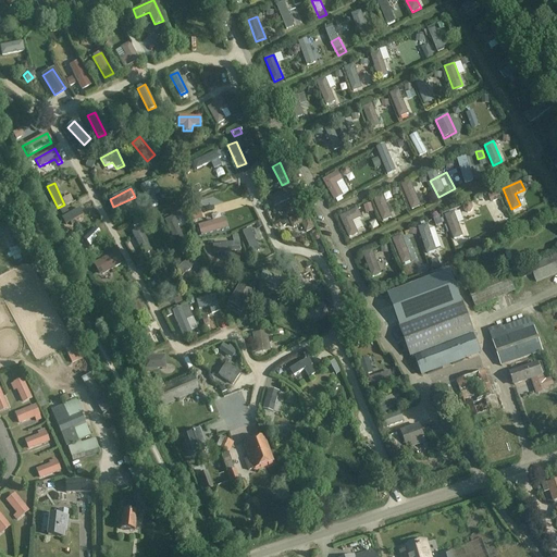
[(491,201),(500,198),(498,190),(489,194),(491,201)]
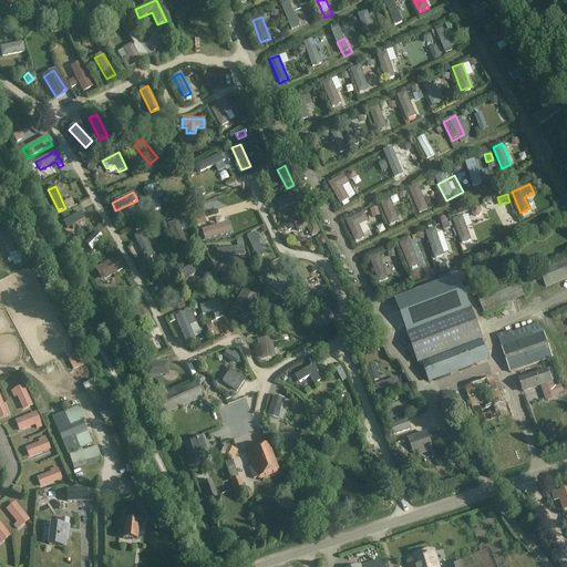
[(377,207),(370,209),(372,217),(380,215),(377,207)]
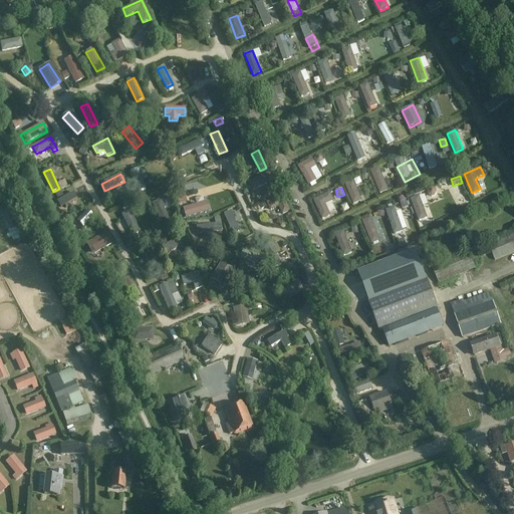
[(430,189),(428,192),(429,195),(432,196),(435,195),(437,192),(436,189),(433,188),(430,189)]
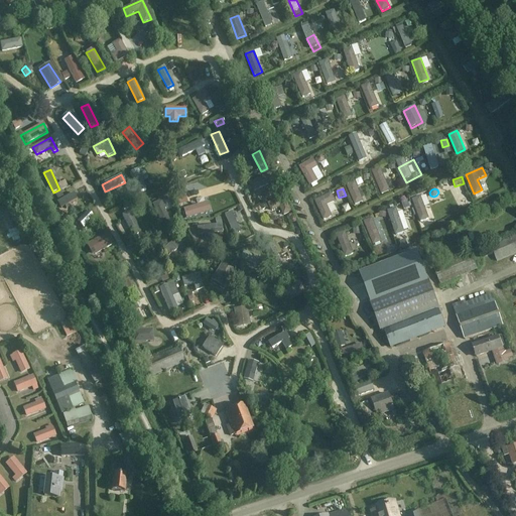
[(73,192),(56,202),(60,209),(65,206),(66,209),(70,206),(69,204),(77,200),(73,192)]
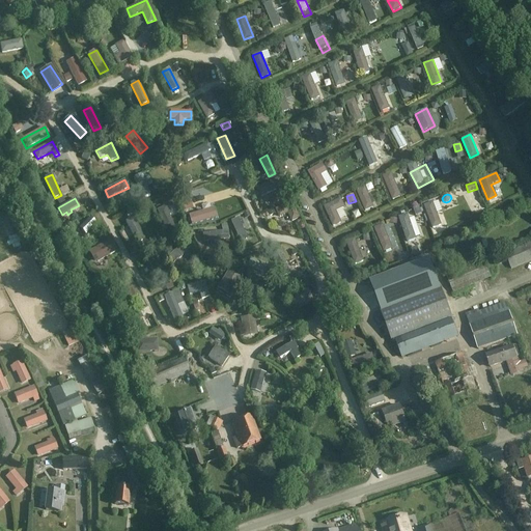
[(179,201),(183,211),(193,207),(190,198),(179,201)]
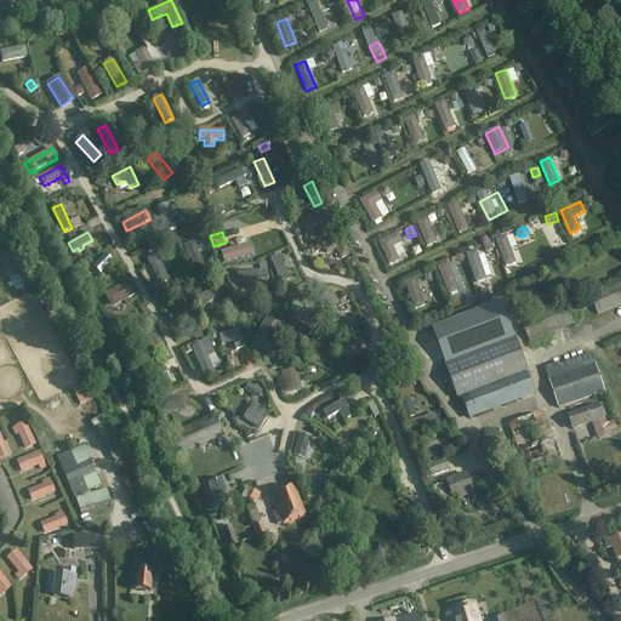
[(379,240),(388,263),(398,260),(393,246),(403,241),(399,232),(379,240)]
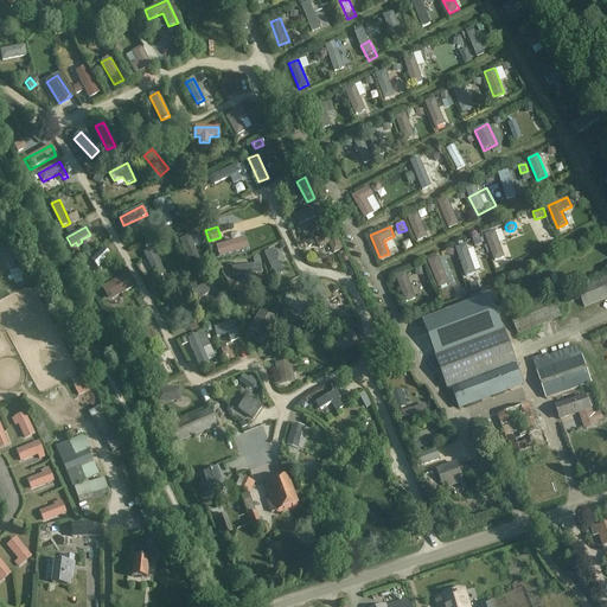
[(342,249),(333,231),(317,240),(320,248),(330,243),(334,253),(342,249)]
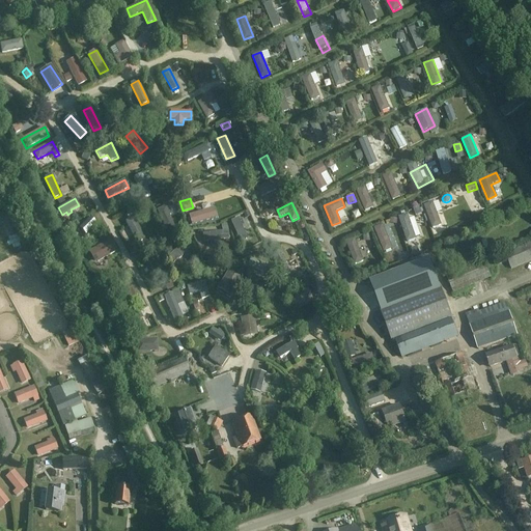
[(425,213),(437,233),(446,229),(439,214),(446,210),(443,203),(425,213)]
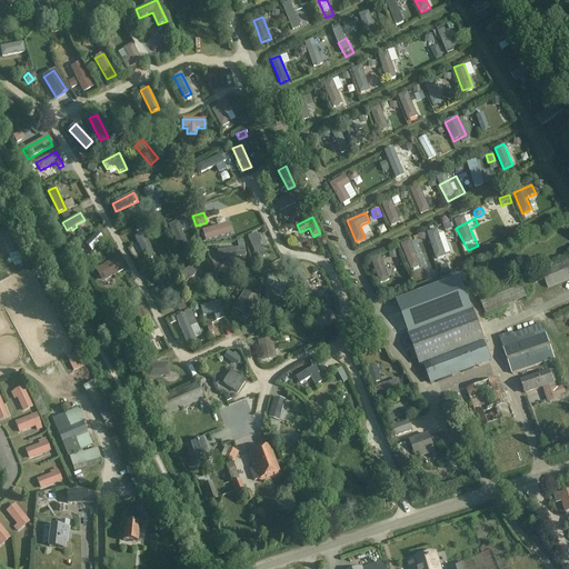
[(186,242),(177,222),(169,226),(178,246),(186,242)]
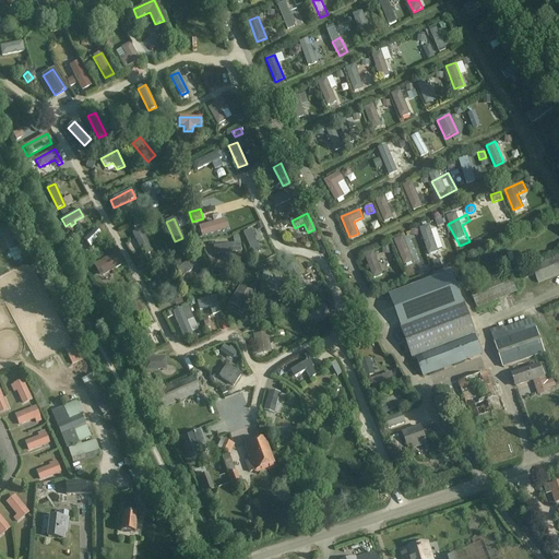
[(141,229),(133,234),(145,256),(153,251),(141,229)]
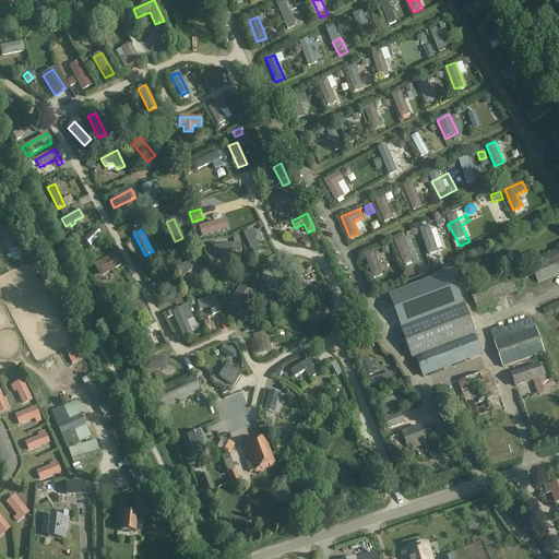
[(251,230),(245,234),(253,254),(261,251),(254,238),(257,237),(254,232),(252,232),(251,230)]
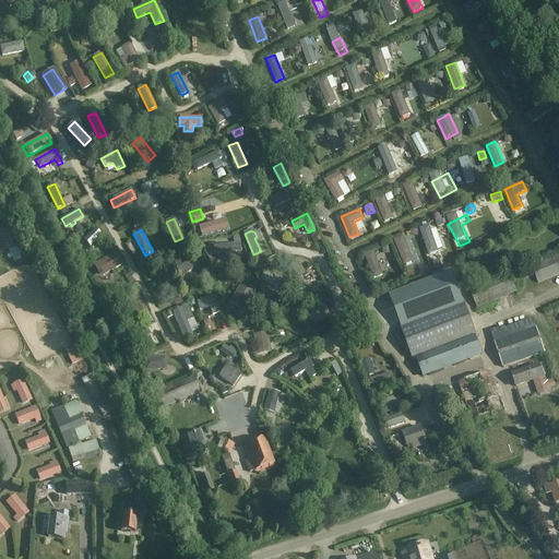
[(423,235),(431,260),(440,257),(430,232),(423,235)]
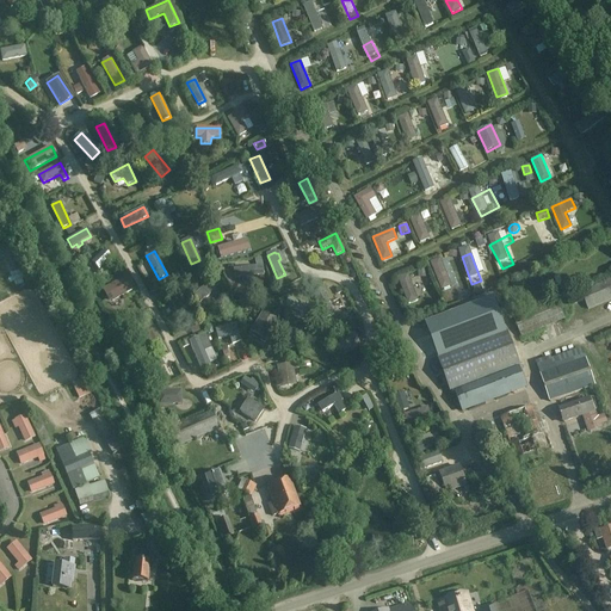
[(127,277),(106,288),(113,301),(134,289),(127,277)]
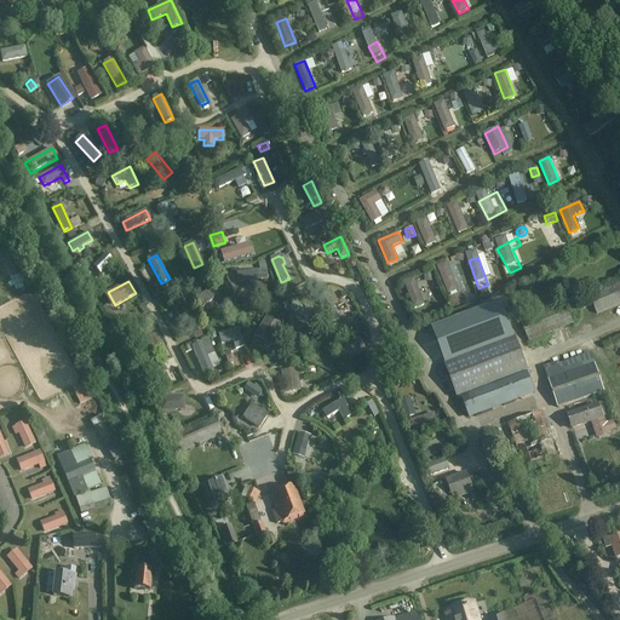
[(596,315),(619,304),(619,281),(589,296),(596,315)]
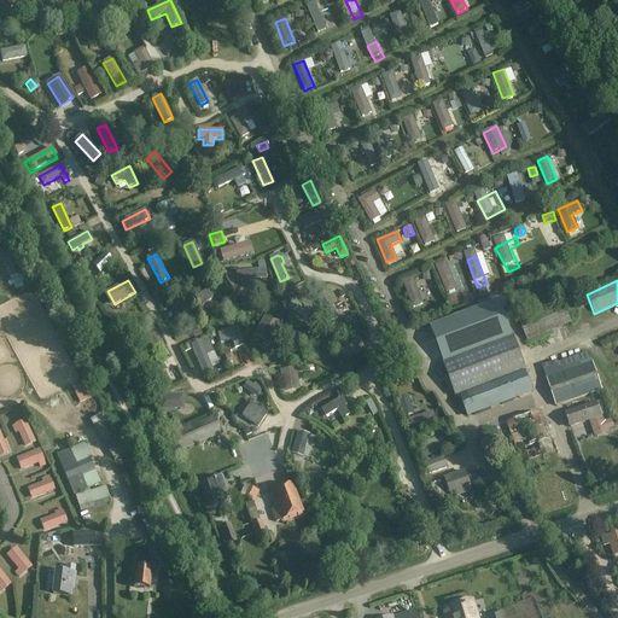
[(528,342),(572,324),(563,299),(518,318),(528,342)]
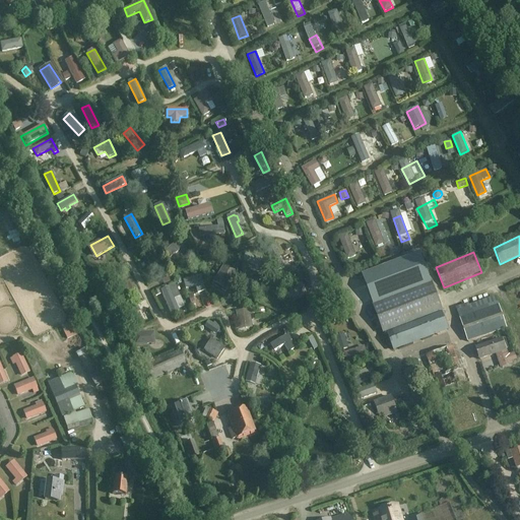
[(266,261),(247,254),(244,261),(264,268),(266,261)]
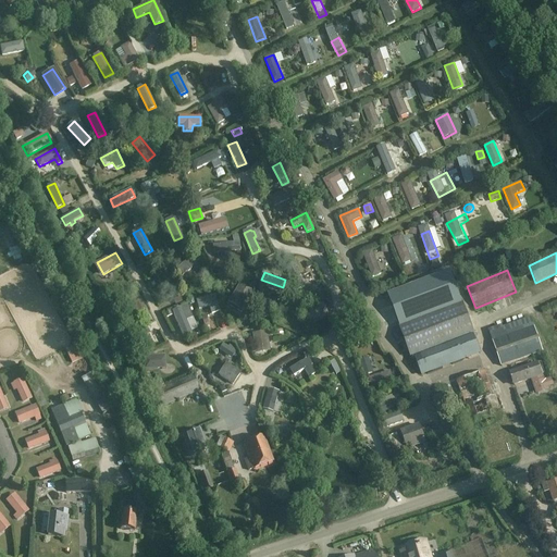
[(158,277),(166,299),(175,295),(165,273),(158,277)]
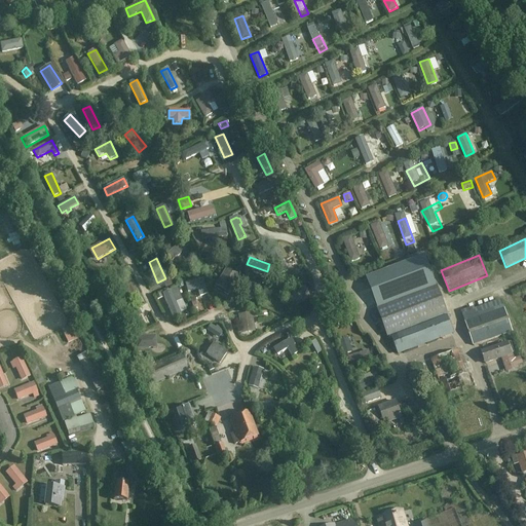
[(379,311),(438,291),(425,259),(367,279),(379,311)]
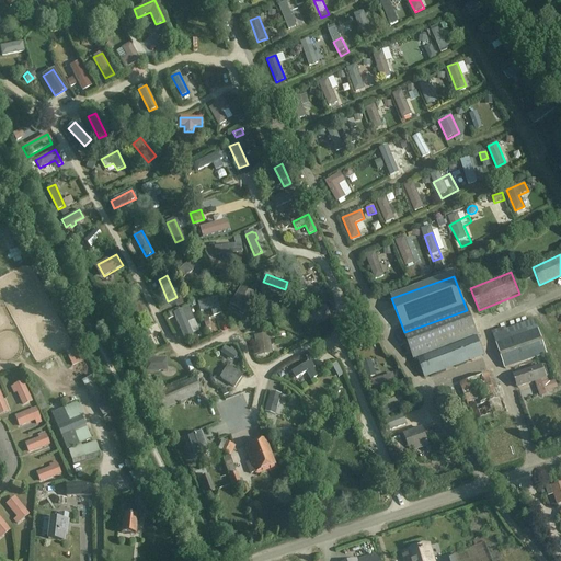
[(241,287),(232,301),(230,306),(243,315),(254,295),(241,287)]
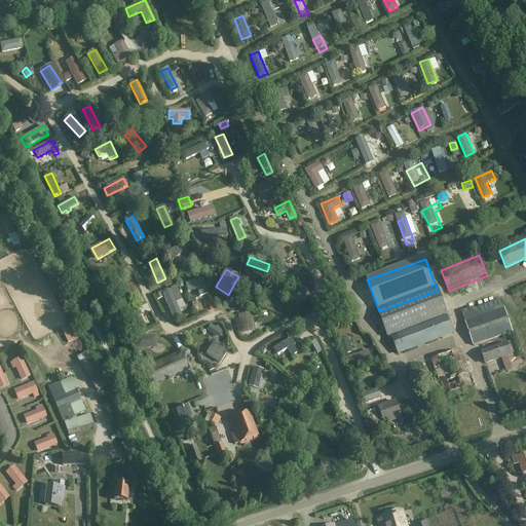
[(132,279),(110,292),(114,301),(127,294),(134,304),(142,299),(132,279)]
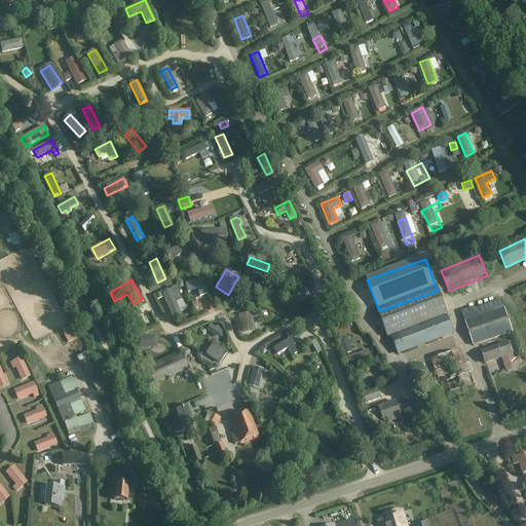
[(186,285),(188,292),(198,289),(200,296),(208,294),(202,279),(186,285)]
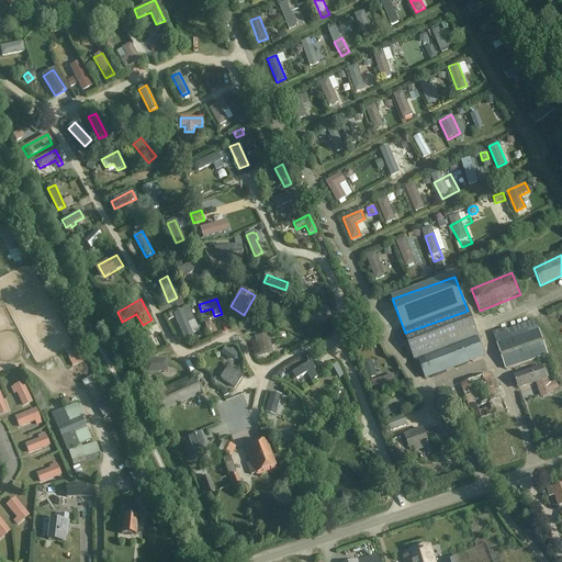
[(312,329),(333,321),(326,305),(306,314),(312,329)]
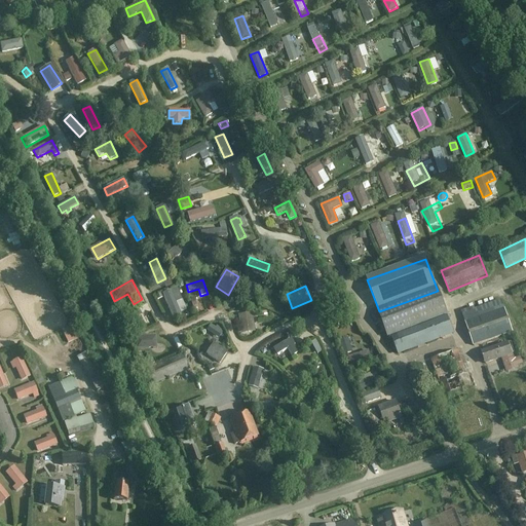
[(171,291),(163,295),(173,317),(181,313),(181,312),(176,302),(182,300),(177,289),(171,291)]
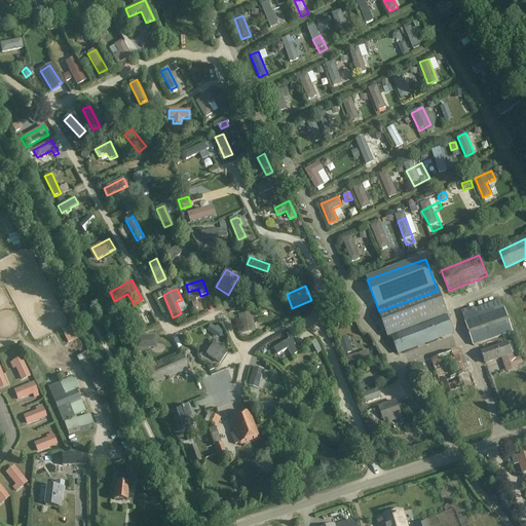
[(447,317),(438,291),(379,311),(388,339),(447,317)]
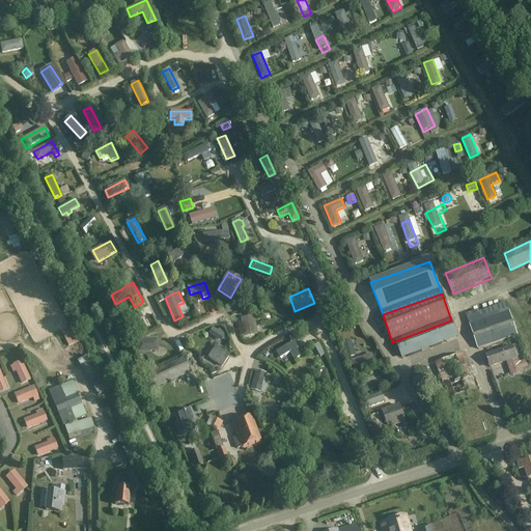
[(142,318),(139,311),(126,318),(133,334),(140,331),(135,322),(142,318)]
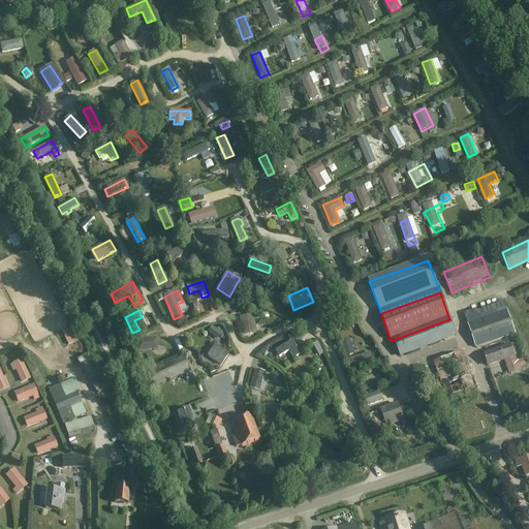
[(465,315),(464,315),(475,348),(476,348),(516,335),(507,311),(480,320),(477,311),(465,315)]
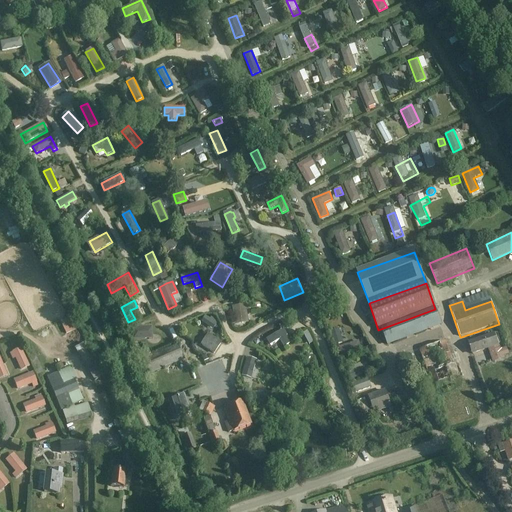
[(247,320),(245,305),(233,307),(235,322),(247,320)]
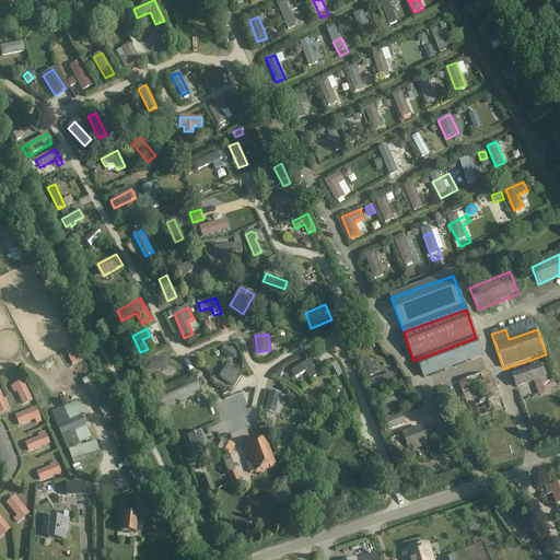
[(476,339),(418,361),(419,364),(424,378),(483,357),(477,340),(476,339)]
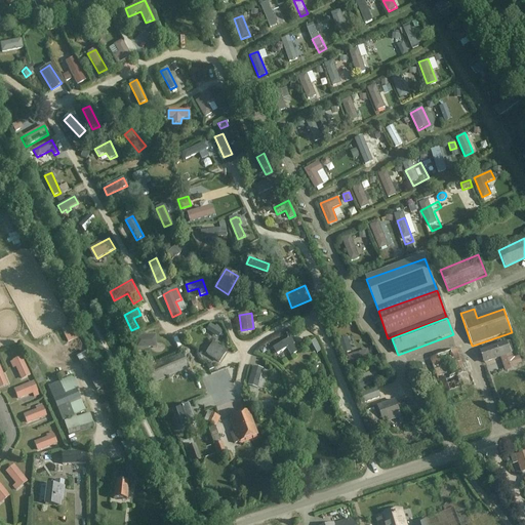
[(214,327),(209,324),(206,329),(210,332),(214,327)]
